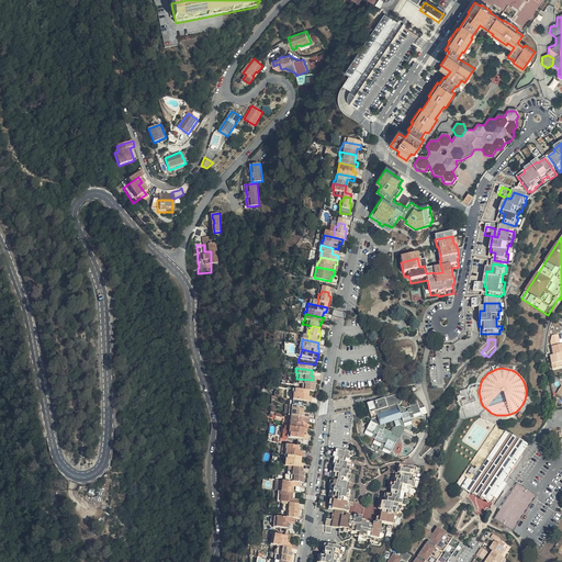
[(313,380),(296,379),(294,394),(308,395),(313,396),(315,381),(313,380)]
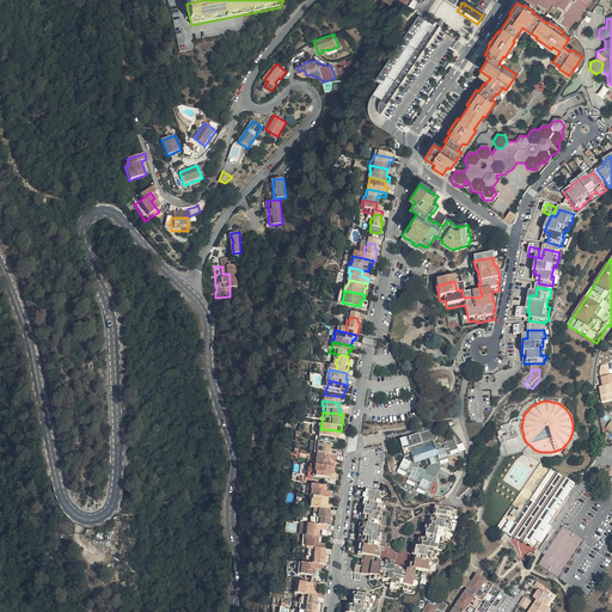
[(320,429),(318,428),(318,434),(319,434),(318,440),(326,441),(338,442),(338,439),(335,438),(336,430),(320,429)]
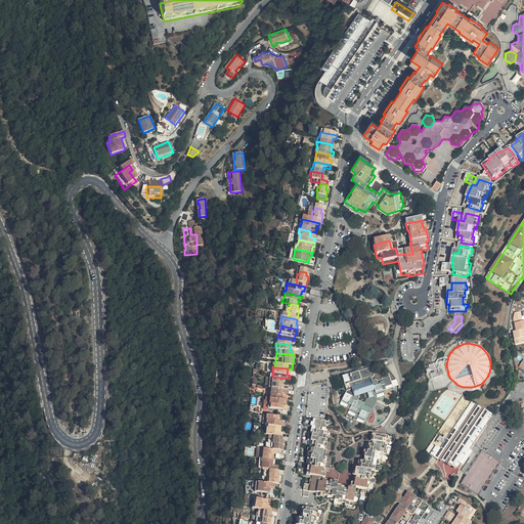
[(374,370),(369,367),(343,377),(346,390),(341,401),(347,405),(350,401),(352,402),(348,411),(354,416),(355,413),(358,416),(356,421),(361,424),(370,408),(365,406),(366,404),(357,399),(358,397),(358,396),(372,391),(375,398),(379,401),(386,399),(385,394),(395,390),(389,377),(382,380),(383,383),(379,384),(370,378),(376,372),(374,370)]
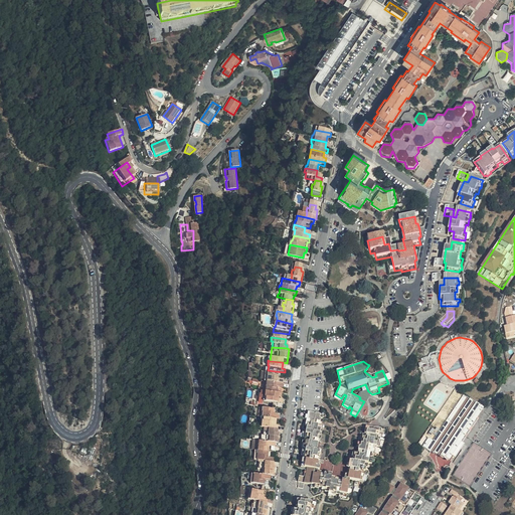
[(435,364),(431,365),(431,366),(426,371),(428,377),(438,374),(435,364)]
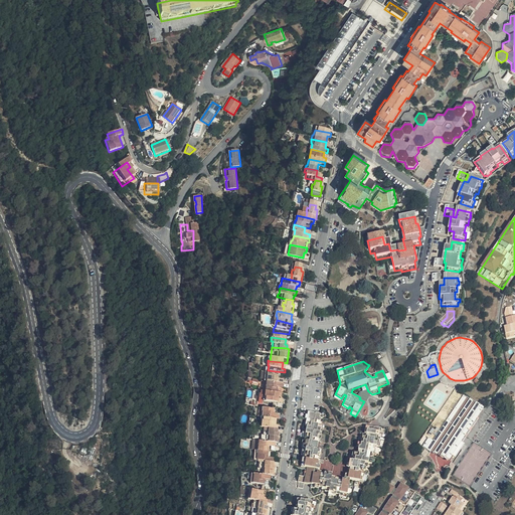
[(264,385),(283,388),(284,383),(277,382),(278,376),(274,375),(266,374),(266,378),(268,378),(268,380),(265,380),(264,385)]
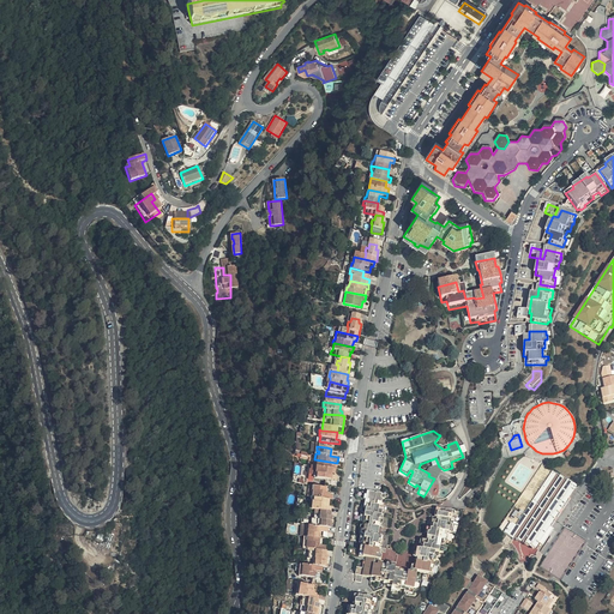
[(336,468),(337,463),(314,459),(314,464),(318,465),(318,468),(314,468),(313,471),(315,471),(330,473),(330,468),(336,468)]
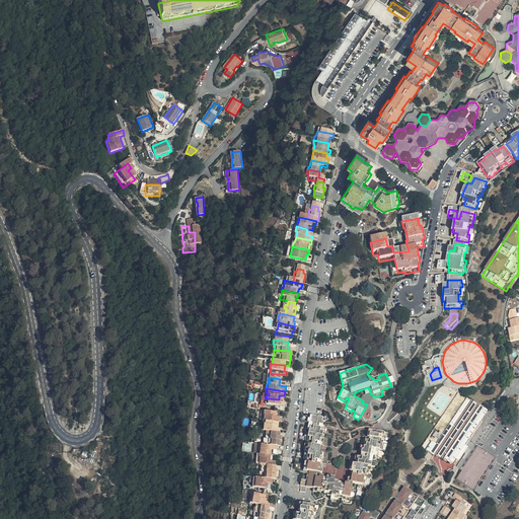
[(491,411),(468,396),(437,443),(430,439),(425,448),(436,455),(437,456),(438,454),(444,458),(450,461),(451,460),(456,463),(466,447),(468,448),(487,420),(486,420),(491,411)]
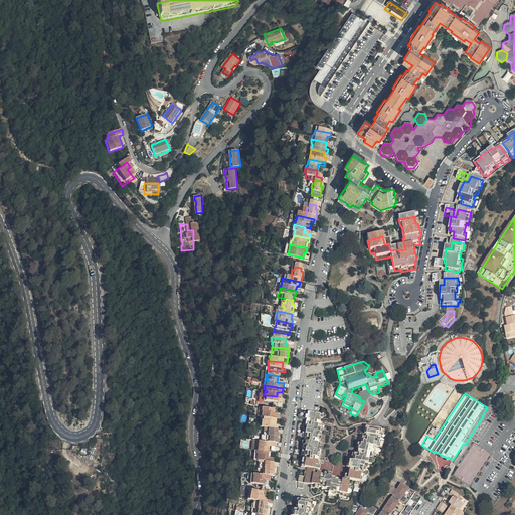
[(265,395),(264,404),(283,397),(277,396),(265,395)]
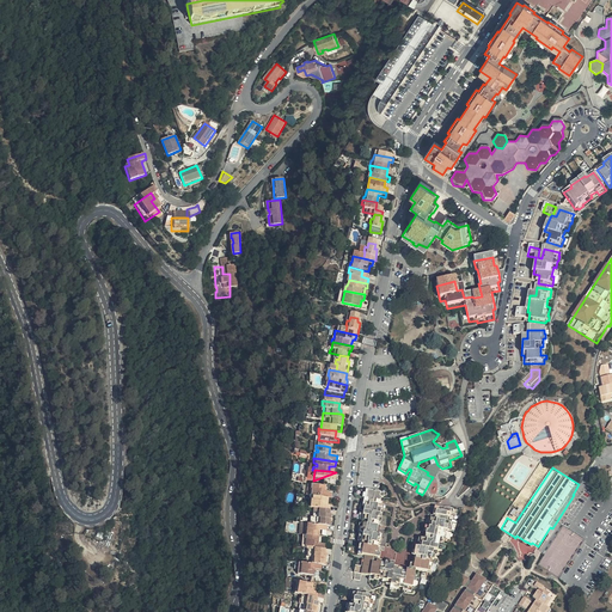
[(335,477),(336,472),(313,481),(313,483),(331,485),(332,477),(335,477)]
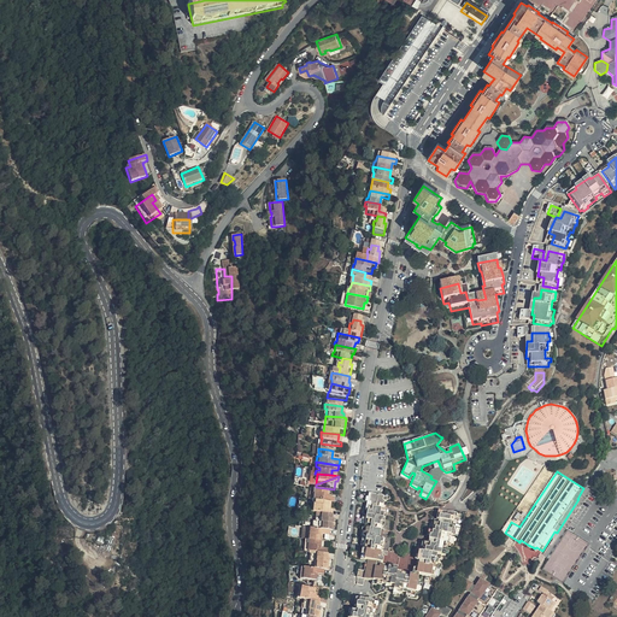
[(312,505),(313,505),(330,507),(334,507),(334,501),(327,500),(327,495),(313,493),(312,505)]
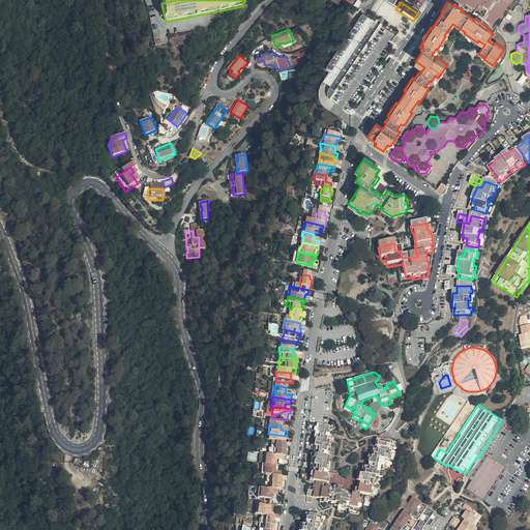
[(317,489),(315,498),(315,505),(321,505),(331,507),(331,508),(342,510),(341,512),(345,513),(344,516),(347,516),(348,513),(355,514),(355,512),(359,513),(361,497),(373,499),(374,494),(377,495),(378,488),(380,488),(380,483),(378,483),(379,480),(382,480),(382,477),(384,477),(385,469),(387,470),(387,466),(386,466),(386,462),(389,463),(390,459),(392,459),(393,455),(391,454),(391,451),(395,451),(395,448),(394,447),(394,444),(379,441),(378,445),(380,445),(379,449),(378,448),(376,455),(374,455),(373,459),(370,459),(370,463),(371,463),(371,466),(369,466),(367,474),(365,474),(364,477),(361,477),(360,480),(362,480),(361,484),(359,483),(358,492),(356,491),(356,496),(358,496),(357,498),(351,497),(350,499),(347,498),(347,497),(344,496),(344,494),(341,494),(341,495),(332,494),(332,493),(330,493),(330,491),(332,491),(333,487),(331,487),(332,479),(331,479),(331,474),(333,475),(333,471),(332,470),(332,467),(331,467),(332,460),(330,460),(331,455),(332,455),(332,451),(331,451),(333,440),(331,439),(331,436),(333,436),(334,433),(318,430),(318,434),(316,434),(316,437),(319,438),(318,441),(316,441),(316,445),(317,445),(315,453),(314,453),(313,457),(315,458),(314,464),(316,465),(316,468),(317,468),(316,473),(313,472),(313,476),(314,477),(313,483),(314,483),(314,489),(317,489)]
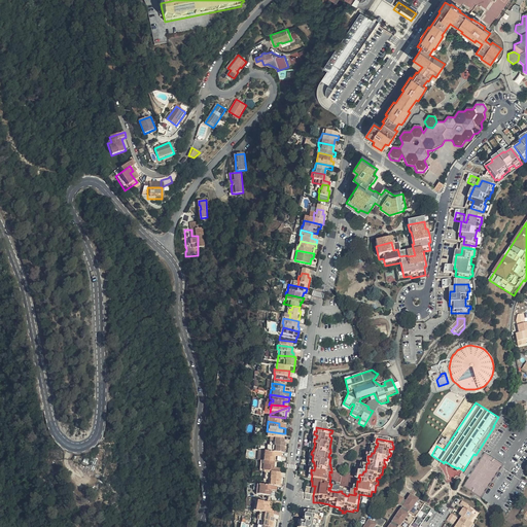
[(277,443),(283,444),(284,444),(284,438),(282,438),(282,433),(268,431),(267,437),(268,437),(268,442),(277,443)]
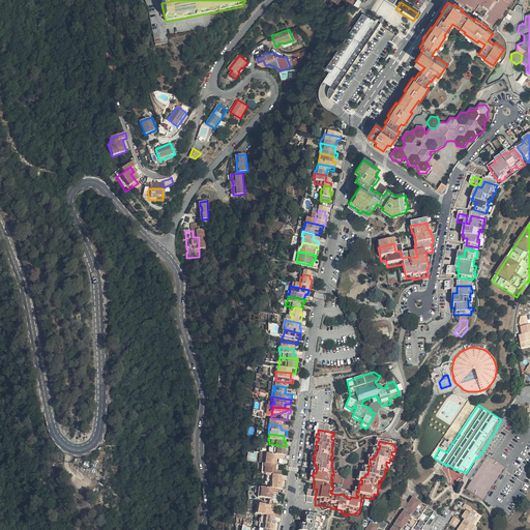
[(285,450),(285,446),(278,445),(269,444),(268,444),(267,459),(285,461),(286,461),(287,450),(285,450)]
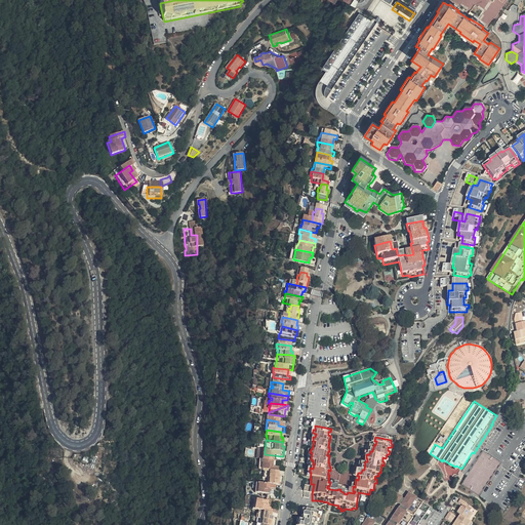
[(263,453),(261,463),(275,465),(275,460),(281,460),(282,456),(265,454),(263,453)]
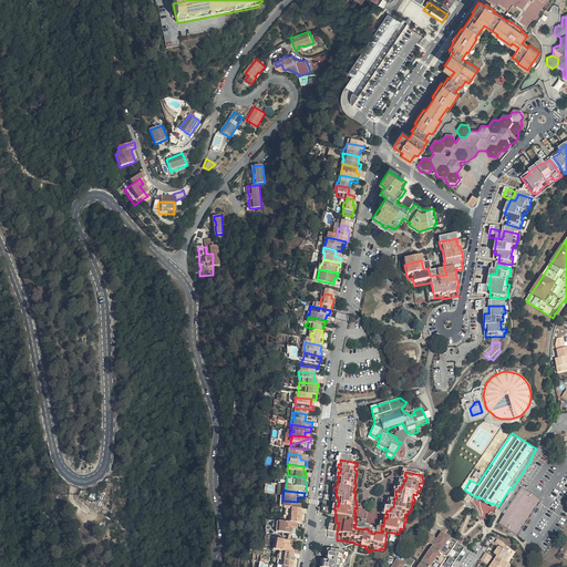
[(297,502),(282,501),(281,512),(294,513),(302,514),(302,508),(296,508),(297,502)]
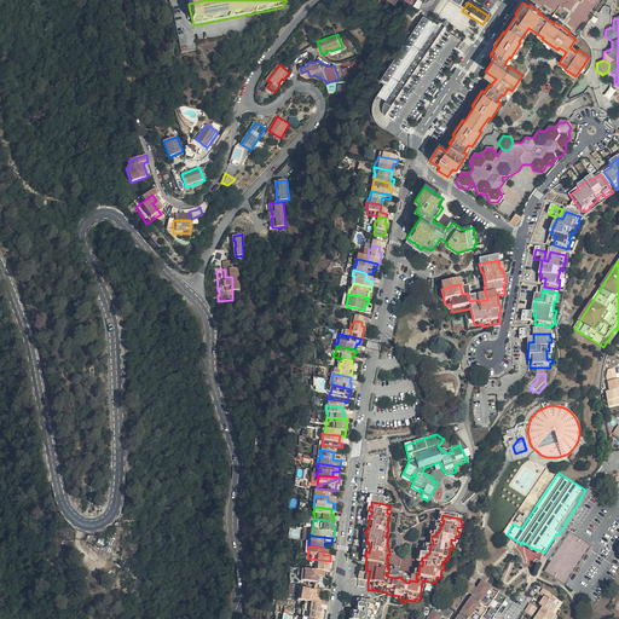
[(318,571),(318,576),(328,577),(330,577),(331,565),(330,565),(330,561),(320,560),(320,566),(318,566),(317,571),(318,571)]
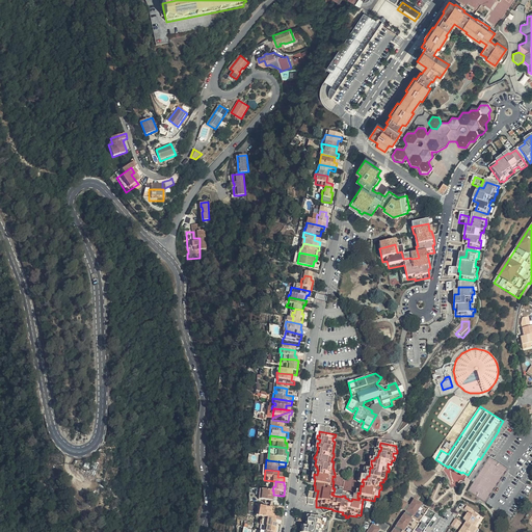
[(281,501),(282,496),(273,495),(262,494),(260,505),(273,507),(274,500),(281,501)]
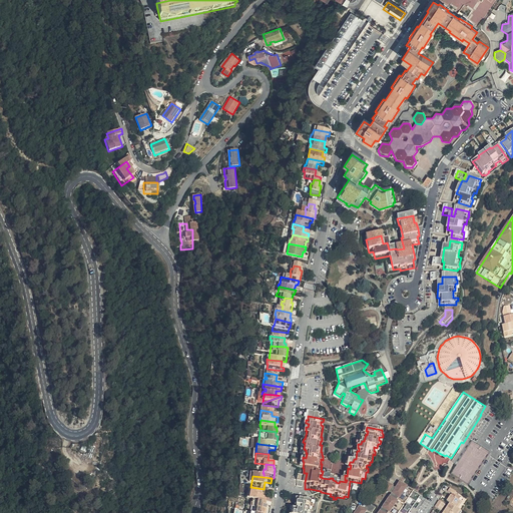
[(420,496),(399,482),(378,512),(408,512),(417,501),(420,496)]
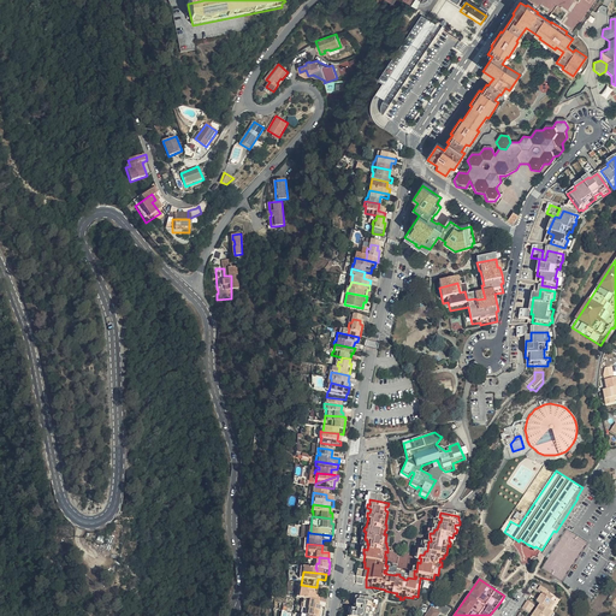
[(301,592),(298,603),(306,604),(313,605),(321,606),(323,602),(315,600),(317,594),(301,592)]
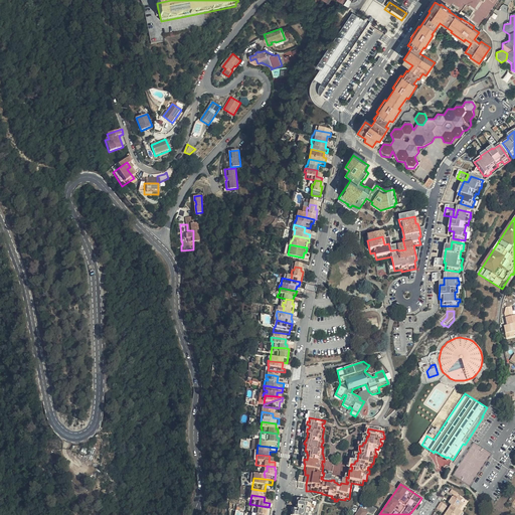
[(449,502),(451,504),(459,509),(463,503),(460,501),(462,499),(457,496),(456,499),(453,497),(449,502)]
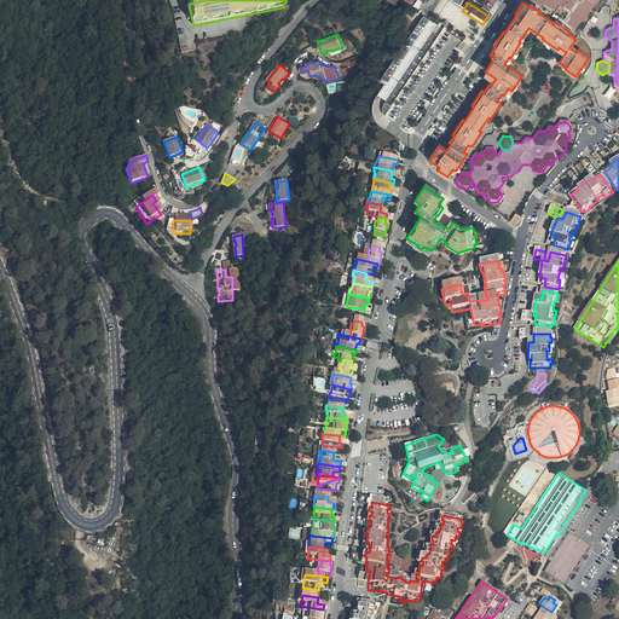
[(541,611),(539,613),(547,618),(551,618),(555,614),(551,612),(542,606),(539,609),(541,611)]
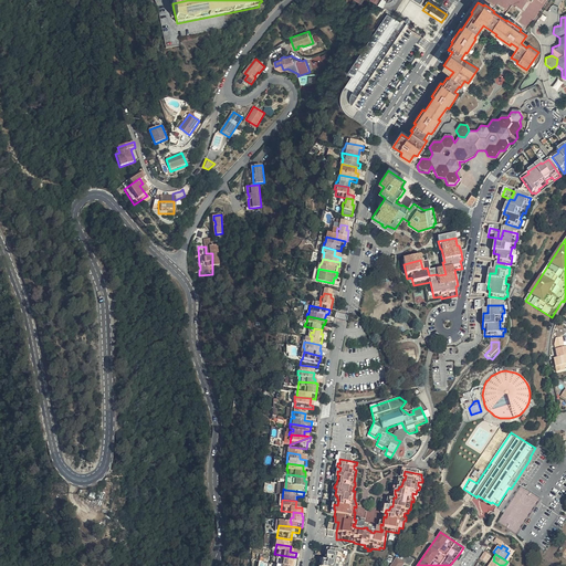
[(283,565),(295,565),(296,563),(294,563),(295,557),(287,556),(281,555),(280,564),(284,565),(283,565)]
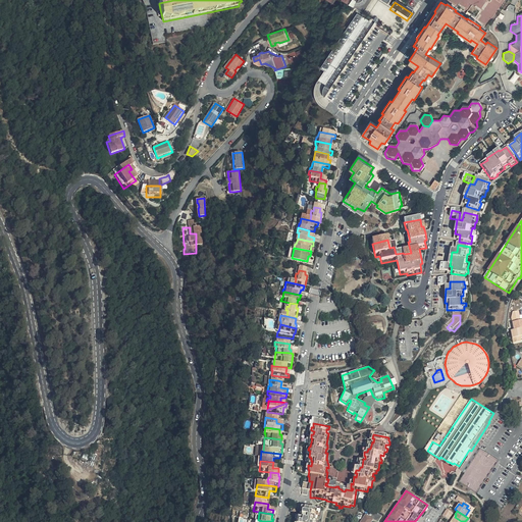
[(366,513),(360,521),(371,521),(374,519),(366,513)]
